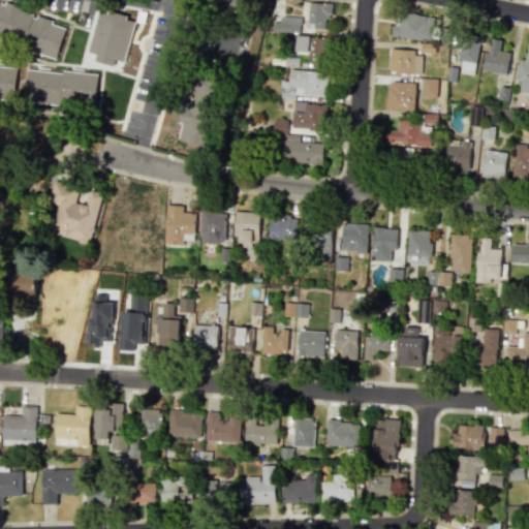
[(330,29),(330,3),(308,2),(307,28),(330,29)]
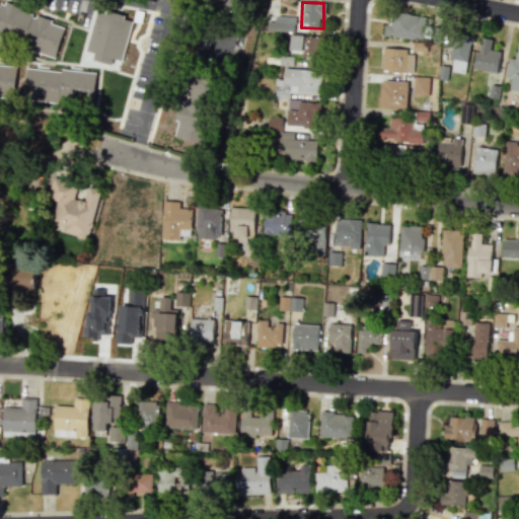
[(0,36),(23,44),(22,49),(56,58),(63,27),(51,24),(52,19),(35,15),(35,13),(0,4),(0,36)]
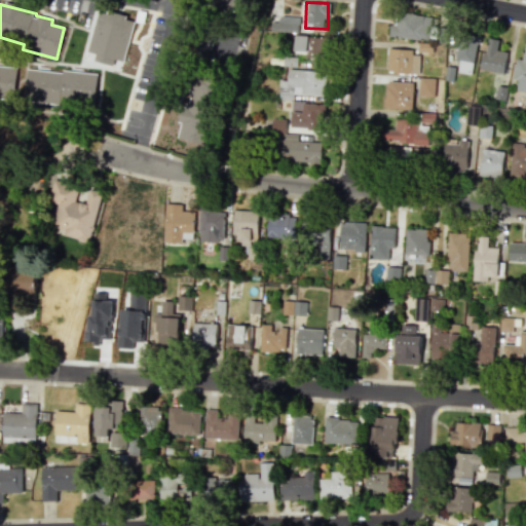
[(86,52),(95,53),(92,61),(113,66),(114,60),(123,62),(134,19),(97,10),(86,52)]
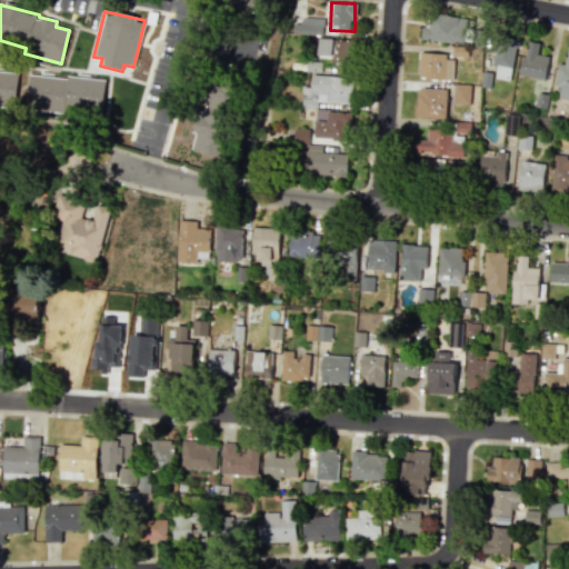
[(470,17),(425,15),(423,40),(469,42),(470,17)]
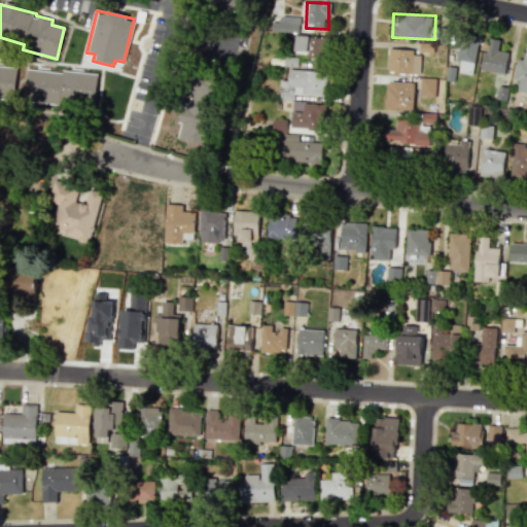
[(454,61),(459,62),(458,72),(473,73),(477,37),(457,35),(454,61)]
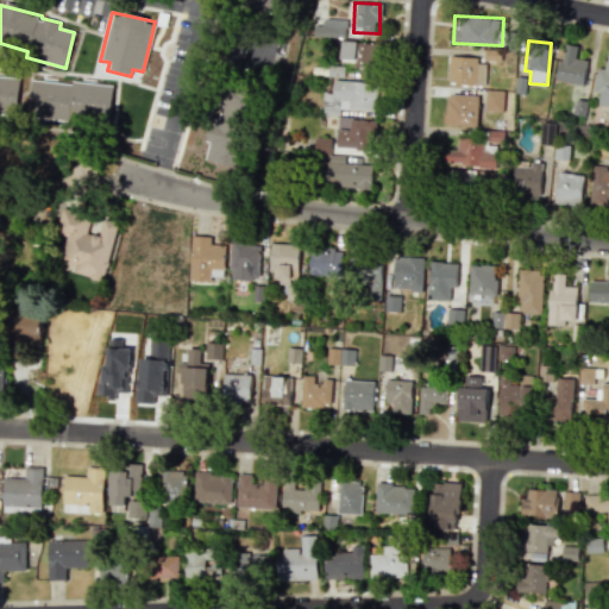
[(340,62),(375,62),(376,43),(340,42),(340,62)]
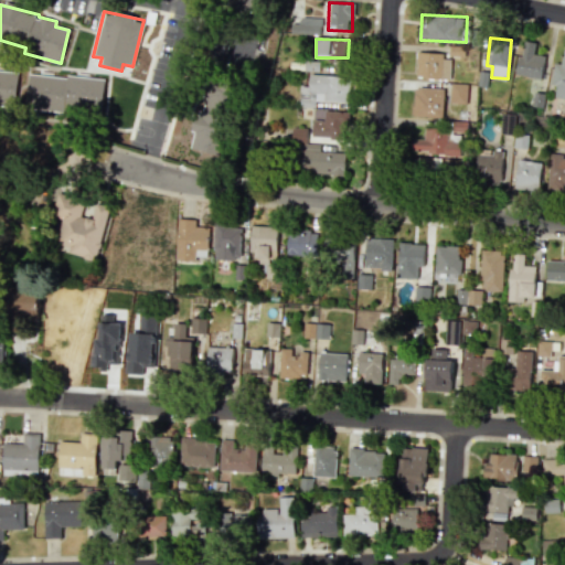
[(541,78),(543,55),(533,54),(535,42),(521,41),(518,76),(541,78)]
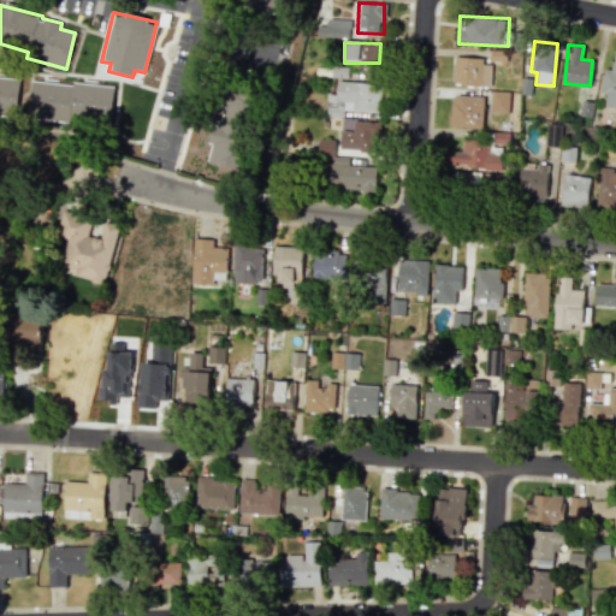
[(615,53),(612,53),(610,69),(603,69),(600,92),(605,93),(603,106),(615,107),(615,53)]
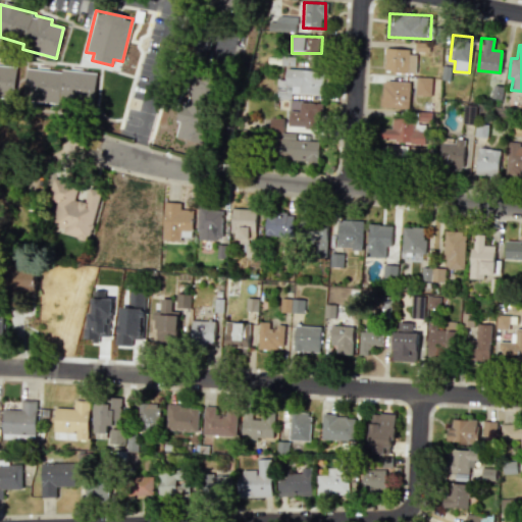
[(415,51),(385,50),(384,71),(415,72),(415,51)]
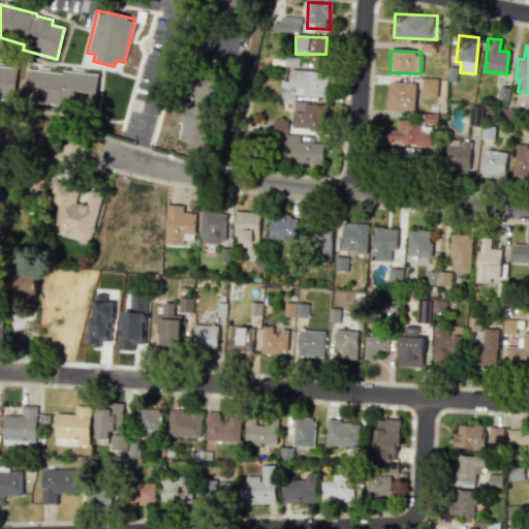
[(0,96),(13,98),(17,66),(0,64),(0,96)]
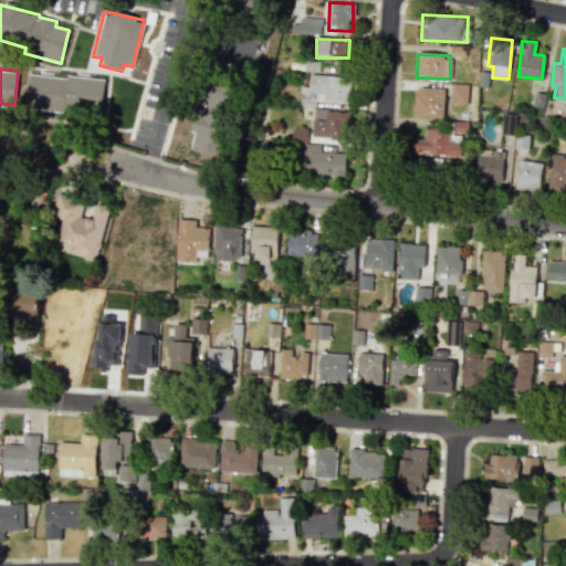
[(28,73),(24,107),(101,114),(104,81),(28,73)]
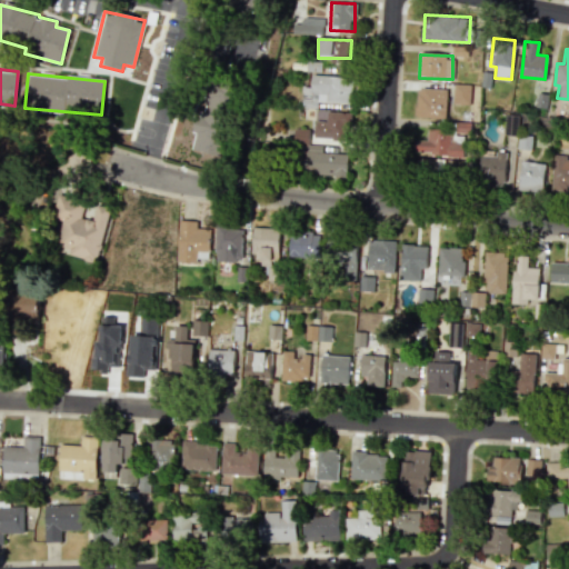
[(302,107),(317,108),(317,102),(351,103),(351,77),(311,76),(310,87),(302,87),(302,107)]
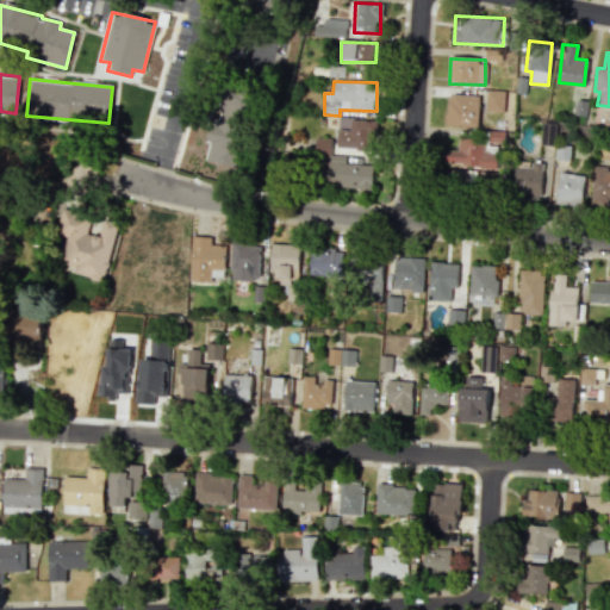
[(485,111),(503,112),(504,91),(485,91),(485,111)]
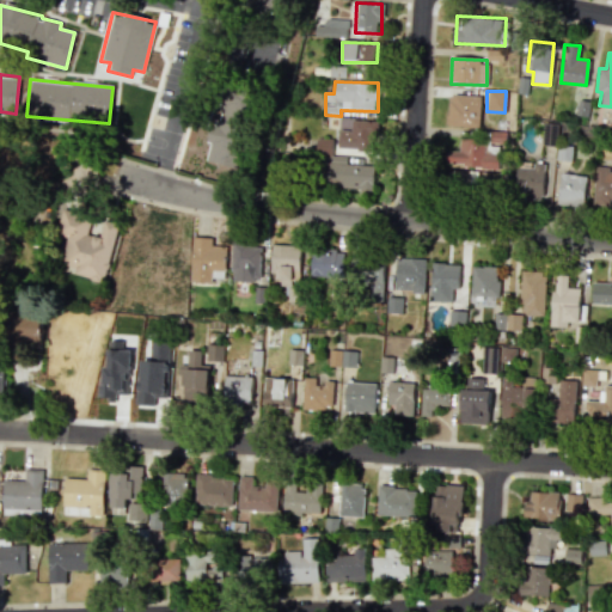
[(446,126),(479,127),(479,96),(447,95),(446,126)]
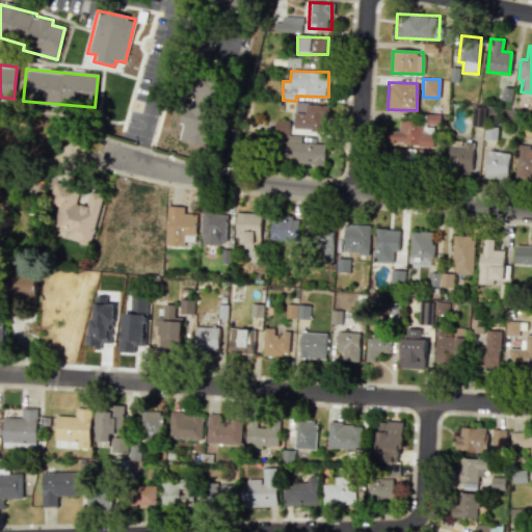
[(292,129),(325,130),(326,105),(304,104),(303,112),(293,112),(292,129)]
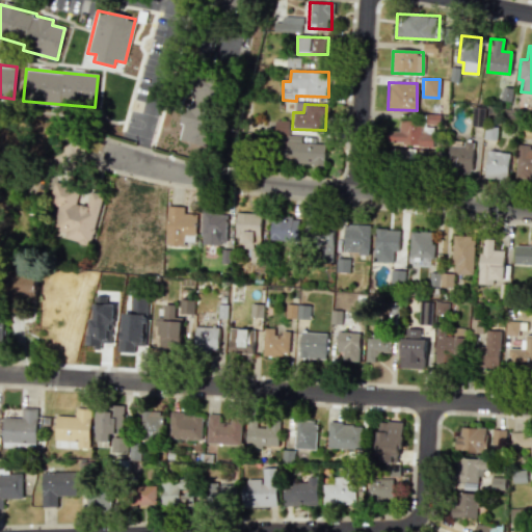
[(206,144),(211,111),(183,107),(178,140),(206,144)]
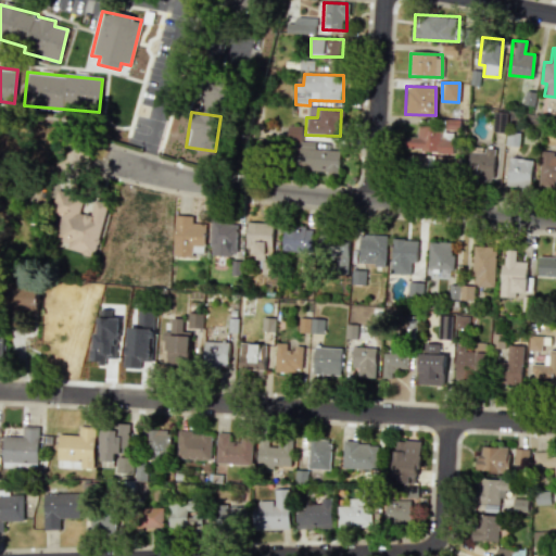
[(339,150),(314,149),(314,141),(301,141),(301,126),(287,125),(286,142),(297,142),(295,171),(338,173),(339,150)]
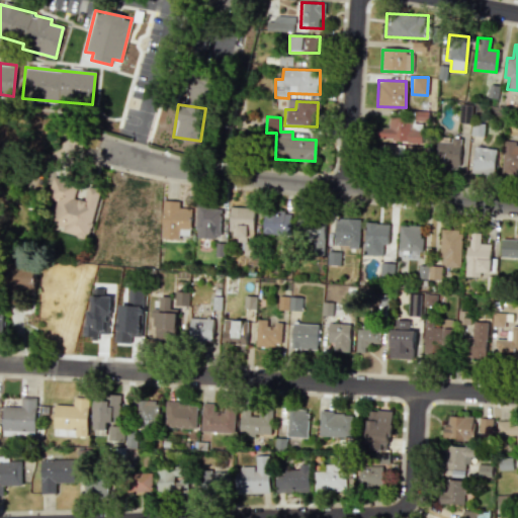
[(421,143),(422,132),(410,132),(410,118),(389,117),(389,127),(377,126),(377,141),(421,143)]
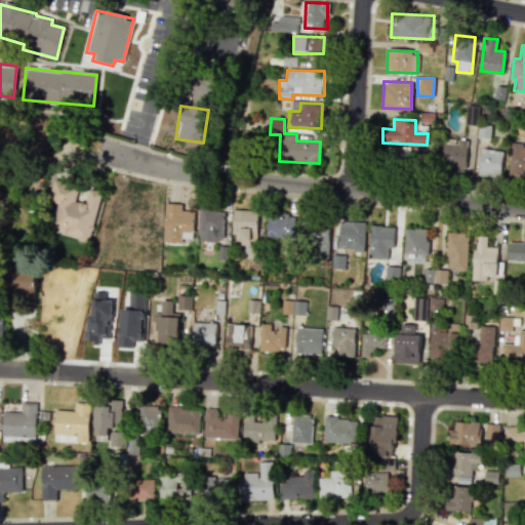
[(442,144),(442,170),(465,170),(466,139),(457,139),(456,144),(442,144)]
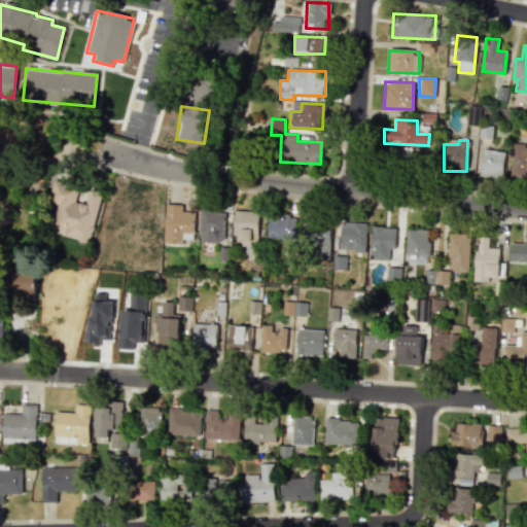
[(508,174),(526,176),(526,146),(513,144),(508,174)]
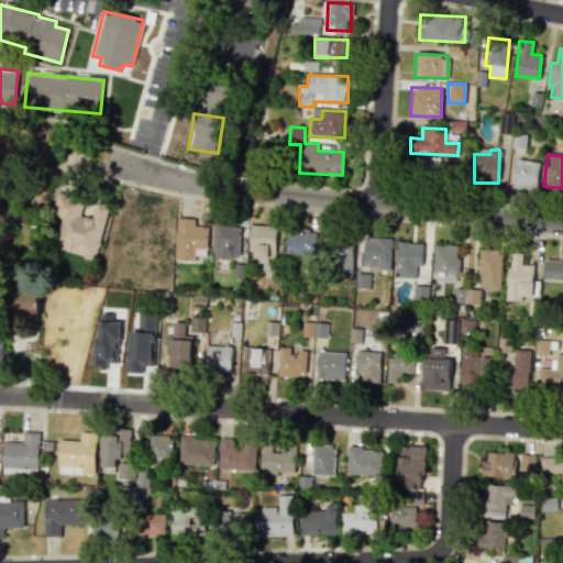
[(538,161),(514,159),(512,188),(537,189),(538,161)]
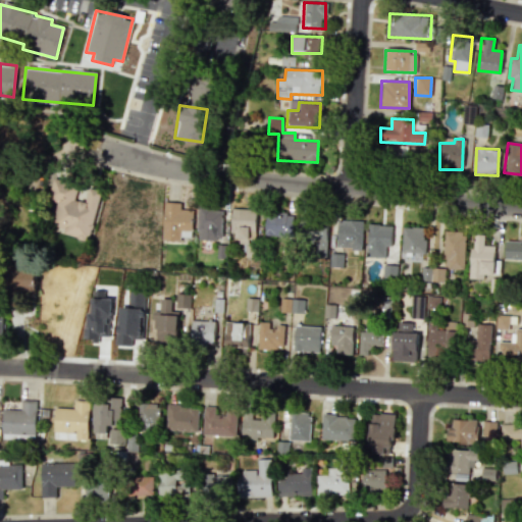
[(88,241),(100,191),(89,189),(85,202),(73,199),(77,185),(53,178),(47,200),(56,202),(51,225),(62,228),(61,233),(88,241)]
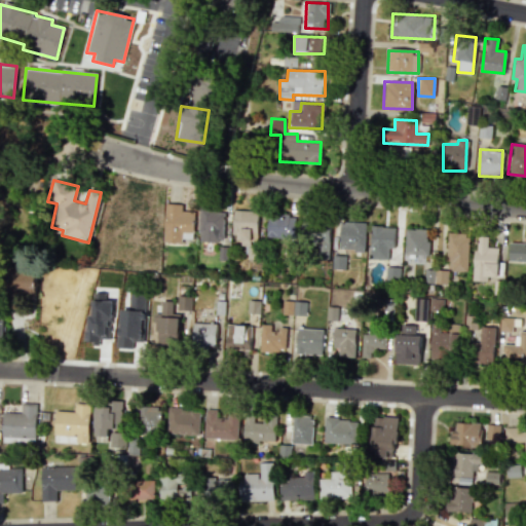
[(193,232),(194,212),(182,212),(182,203),(164,203),(163,242),(181,242),(181,231),(193,232)]
